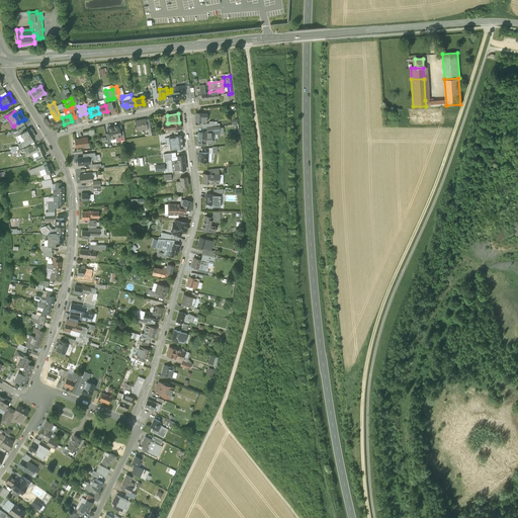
[(57,119),(54,120),(55,123),(56,126),(64,124),(62,117),(57,119)]
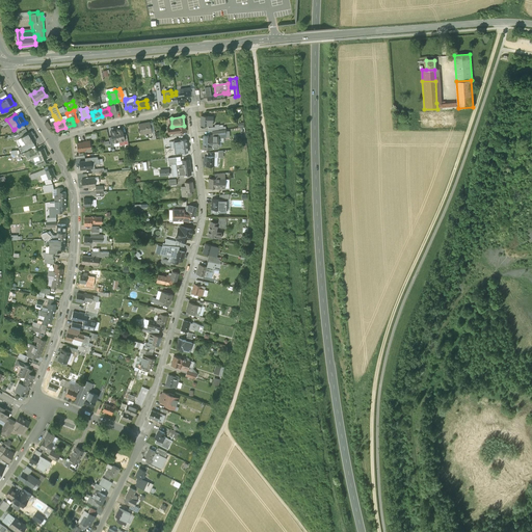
[(150,123),(138,124),(140,134),(152,132),(151,131),(150,123)]
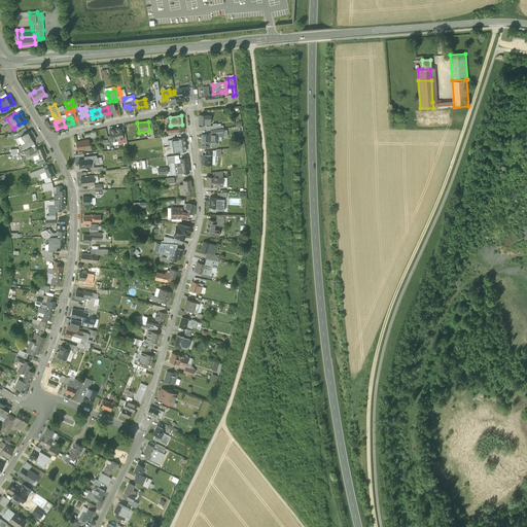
[(19,125),(14,128),(16,132),(25,127),(23,123),(19,125)]
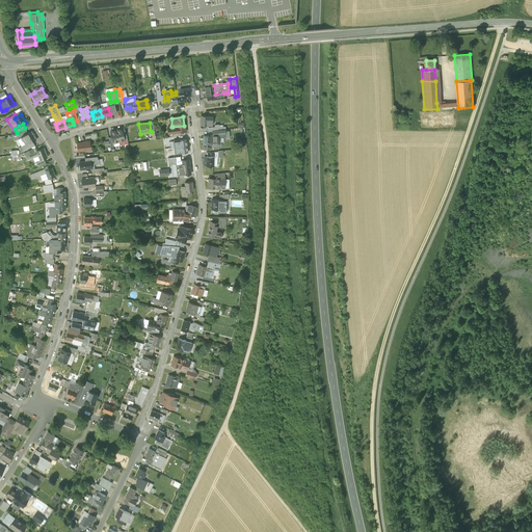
[(31,132),(25,135),(27,138),(29,142),(30,143),(33,141),(36,139),(31,132)]
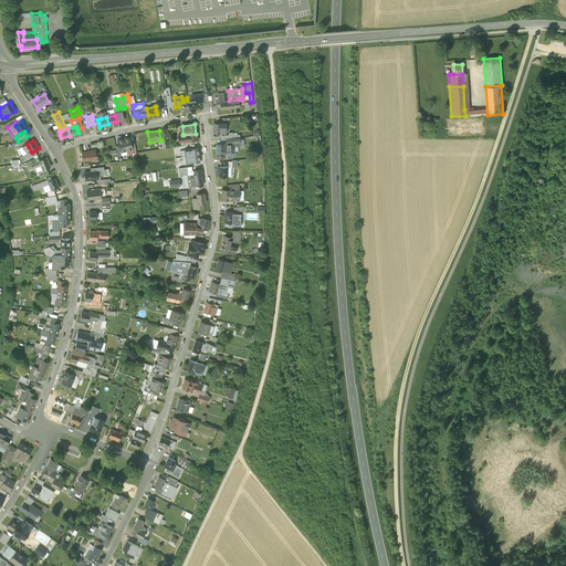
[(231,143),(226,143),(227,145),(224,145),(224,146),(217,145),(216,155),(223,155),(223,157),(224,158),(230,158),(230,157),(232,157),(232,152),(231,150),(231,147),(231,143)]
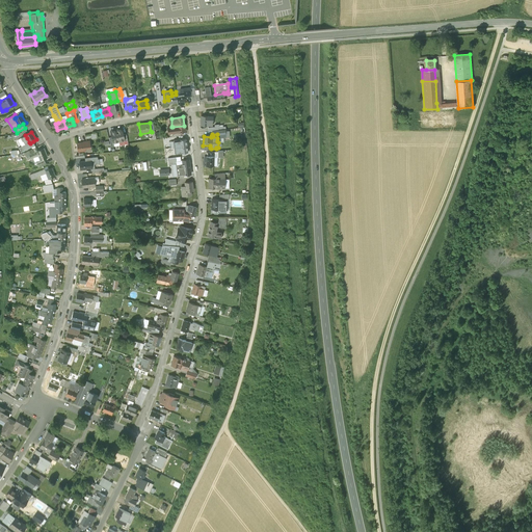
[(25,144),(19,148),(21,153),(34,145),(33,141),(30,143),(29,142),(25,144)]
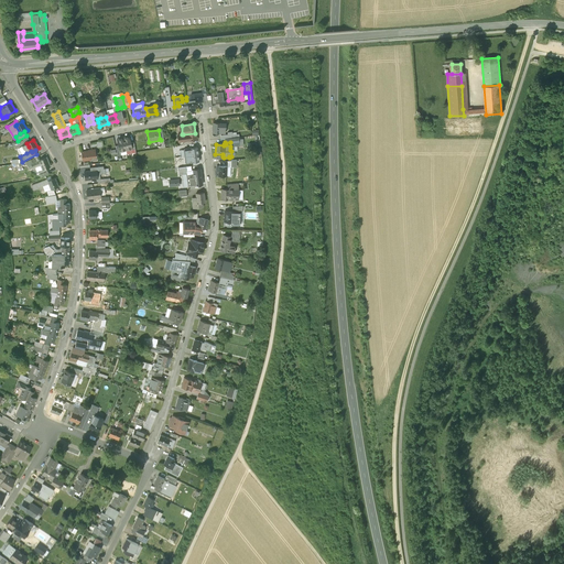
[(46,158),(39,161),(43,170),(47,167),(50,166),(46,158)]
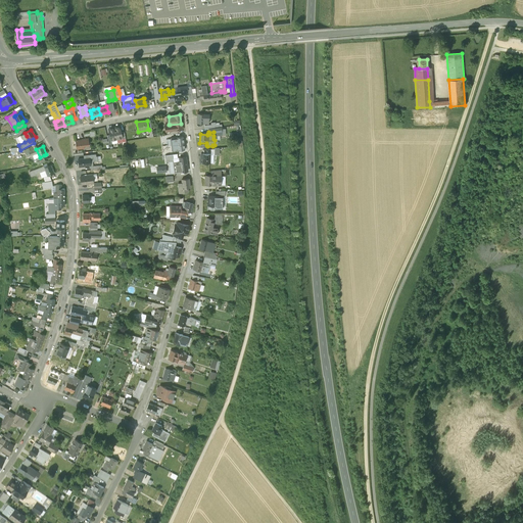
[(35,149),(29,152),(27,153),(28,157),(35,154),(38,162),(45,159),(44,155),(40,157),(36,149),(35,149)]
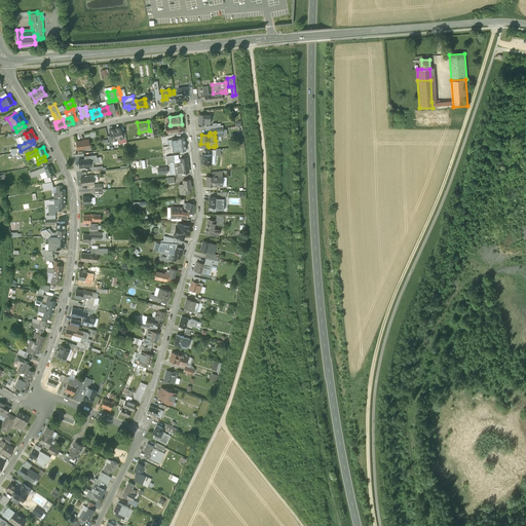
[(97,155),(84,156),(84,159),(78,160),(79,168),(90,166),(90,161),(92,162),(99,162),(98,157),(97,157),(97,155)]
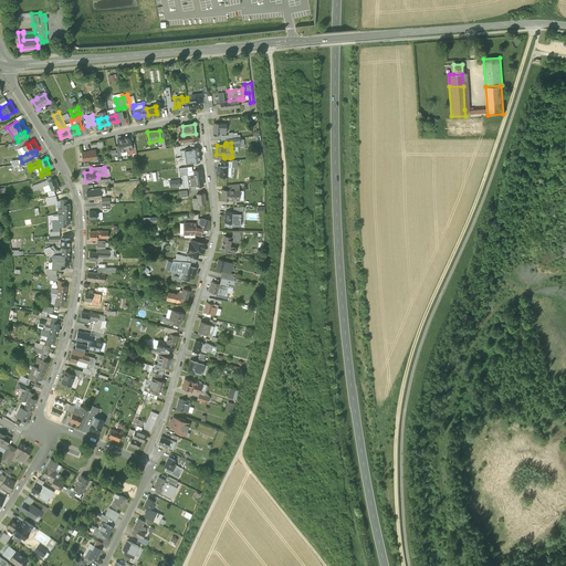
[(202,179),(195,180),(195,176),(188,177),(189,187),(202,185),(202,179)]
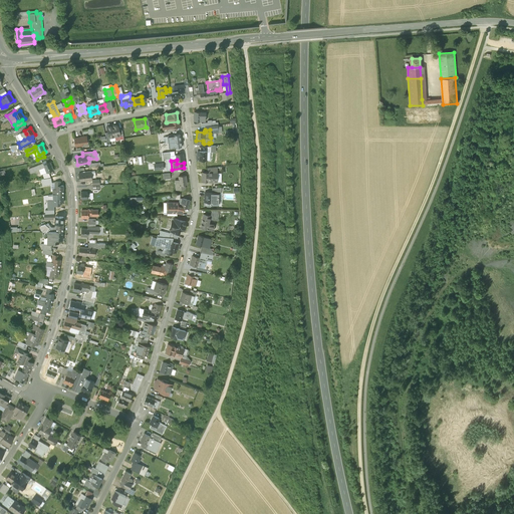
[(46,172),(43,165),(42,163),(28,169),(30,173),(38,169),(40,174),(43,173),(46,172)]
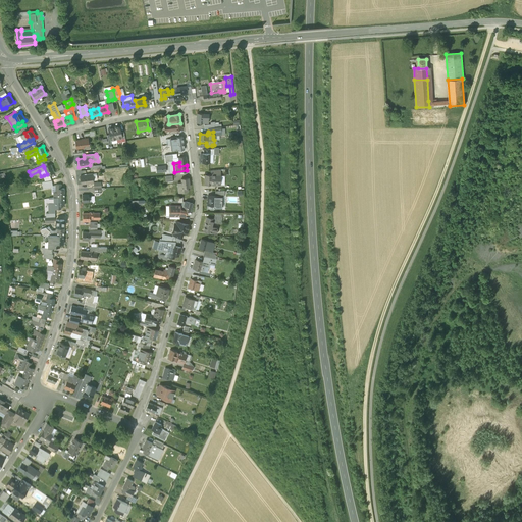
[(51,165),(44,167),(47,174),(47,176),(49,175),(54,173),(51,165)]
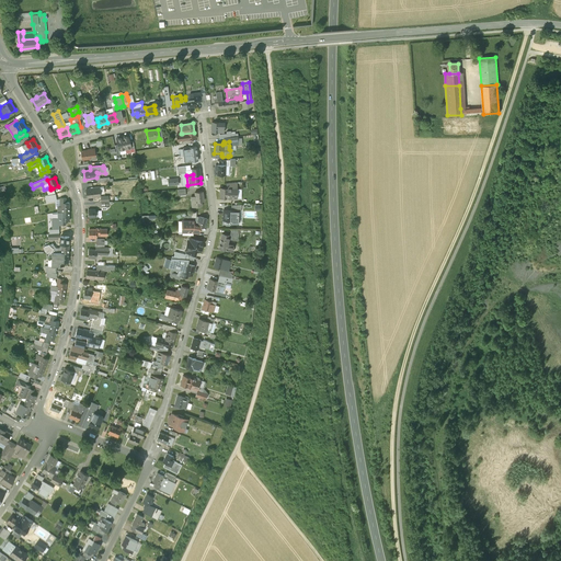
[(226,189),(220,189),(220,198),(236,198),(236,189),(232,189),(226,189)]
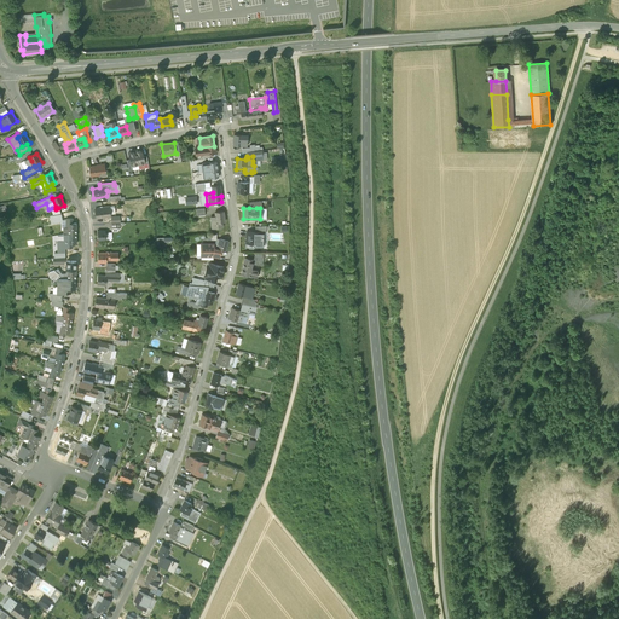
[(223,212),(215,213),(215,217),(210,218),(213,229),(223,227),(221,223),(225,221),(223,212)]
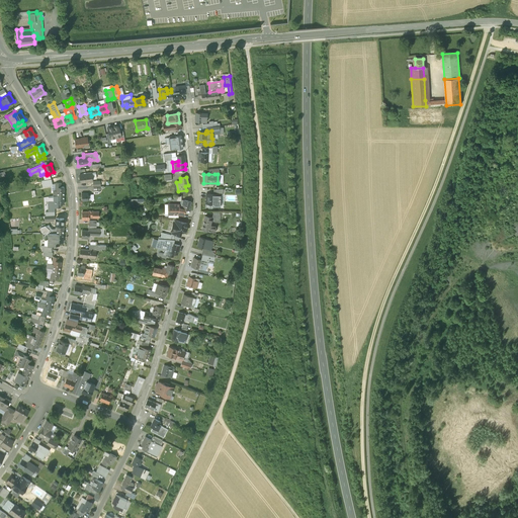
[(213,194),(206,194),(205,203),(213,204),(212,206),(220,207),(221,195),(221,194),(213,194)]
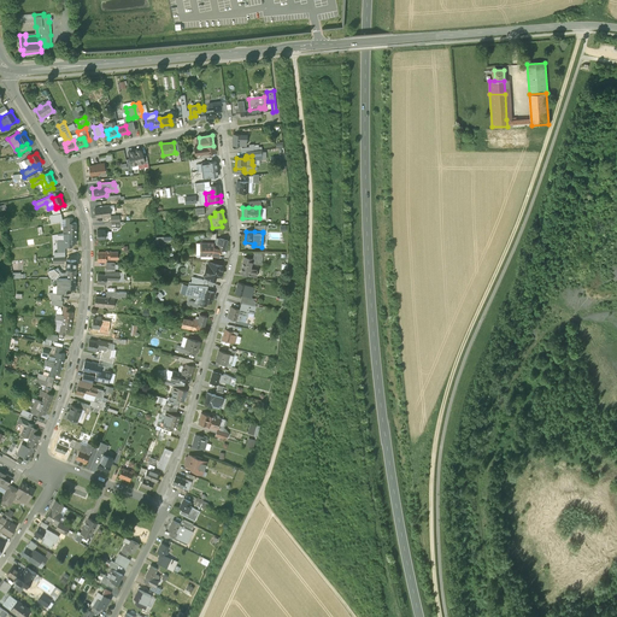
[(72,244),(68,244),(68,233),(63,234),(63,240),(56,240),(57,252),(65,252),(65,248),(72,248),(72,244)]
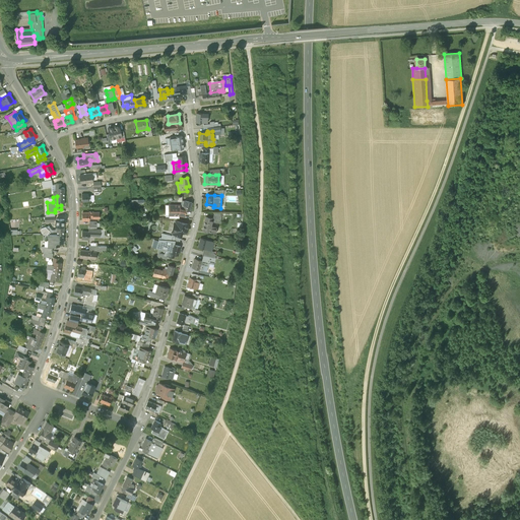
[(181,205),(180,205),(169,205),(169,215),(179,215),(179,213),(185,214),(186,212),(186,210),(183,209),(185,201),(182,201),(181,205)]
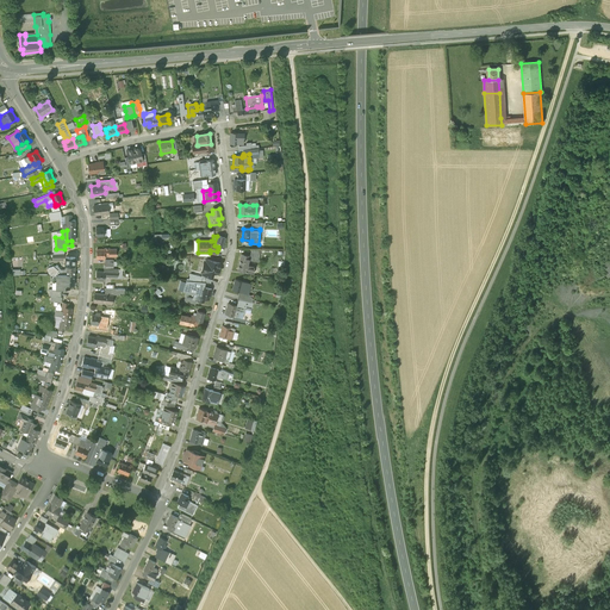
[(225,238),(217,236),(215,246),(218,247),(222,248),(225,238)]
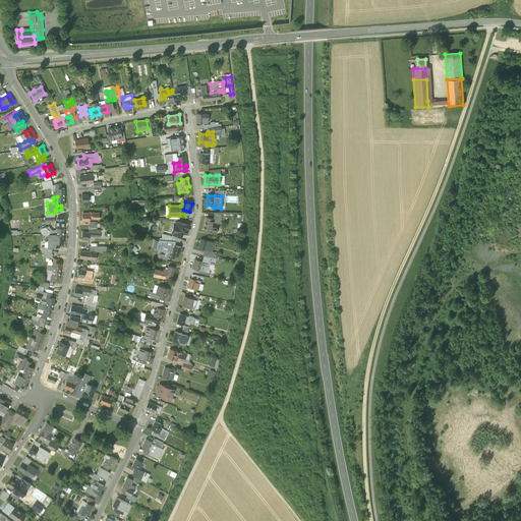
[(214,219),(206,217),(203,231),(211,233),(211,232),(217,233),(218,228),(212,227),(213,223),(214,219)]
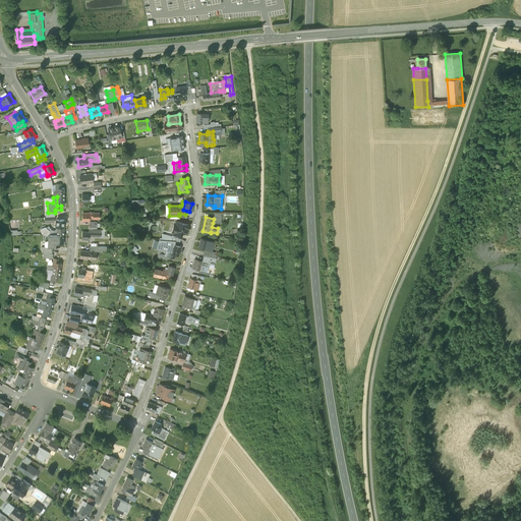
[(189,225),(176,222),(173,234),(181,236),(182,233),(186,234),(189,225)]
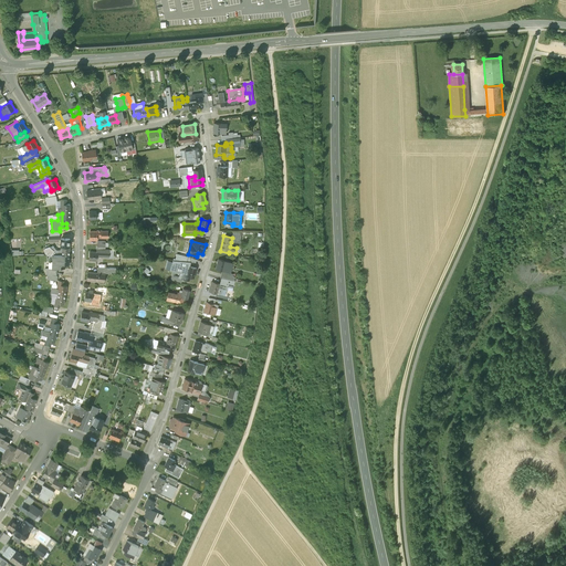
[(53,247),(44,249),(45,249),(45,250),(44,250),(45,253),(46,253),(46,254),(48,255),(53,255),(62,255),(62,250),(61,250),(59,252),(58,252),(53,245),(52,245),(53,247)]
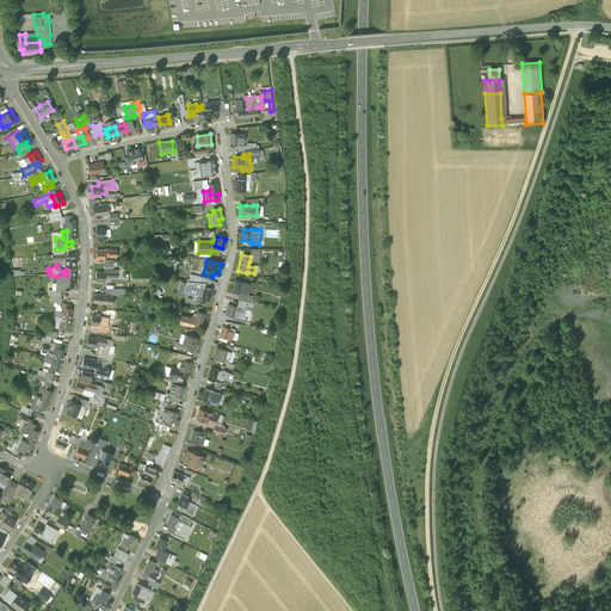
[(67,276),(57,276),(57,290),(61,290),(65,290),(65,281),(67,281),(67,276)]
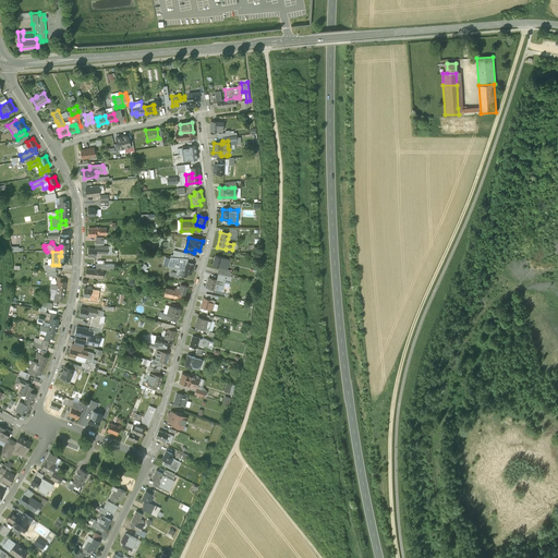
[(228,259),(215,256),(213,266),(226,269),(228,259)]
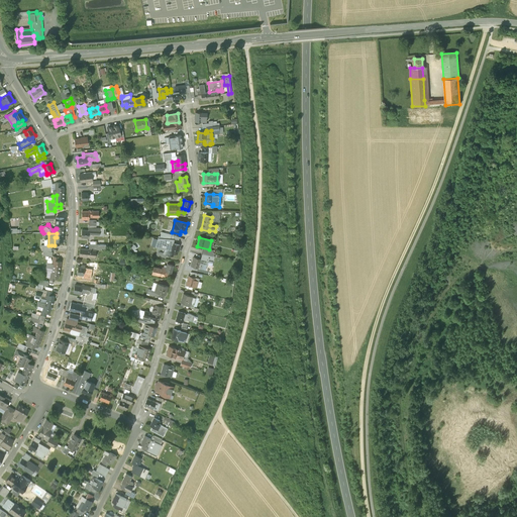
[(170,239),(158,238),(158,242),(157,242),(156,247),(159,247),(157,255),(166,257),(167,254),(173,256),(174,252),(177,253),(180,245),(174,243),(174,241),(174,239),(170,239)]
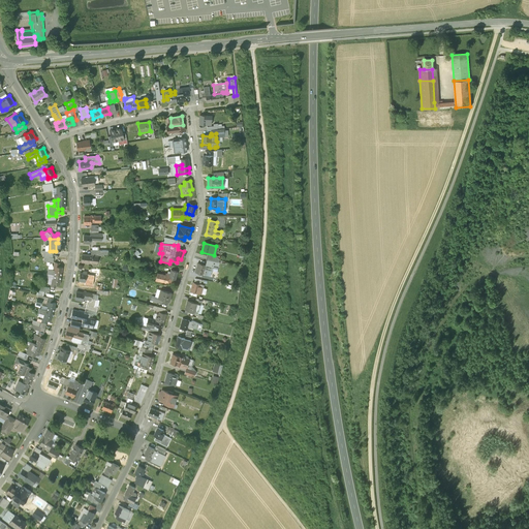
[(92,250),(91,255),(89,255),(88,263),(97,265),(98,256),(98,250),(92,250)]
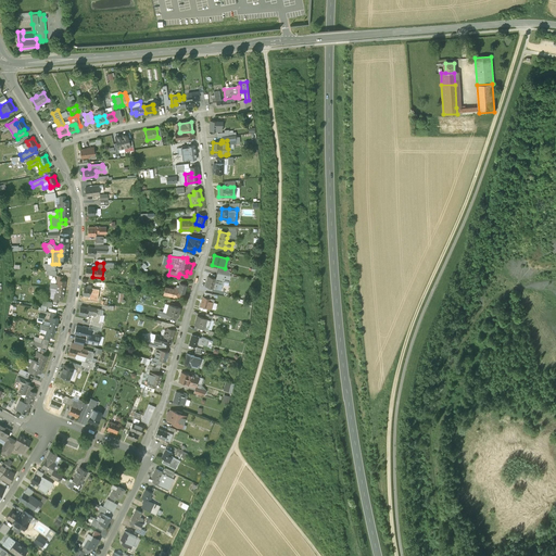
[(228,276),(217,274),(216,279),(215,282),(218,283),(224,286),(225,282),(229,283),(231,276),(228,276)]
